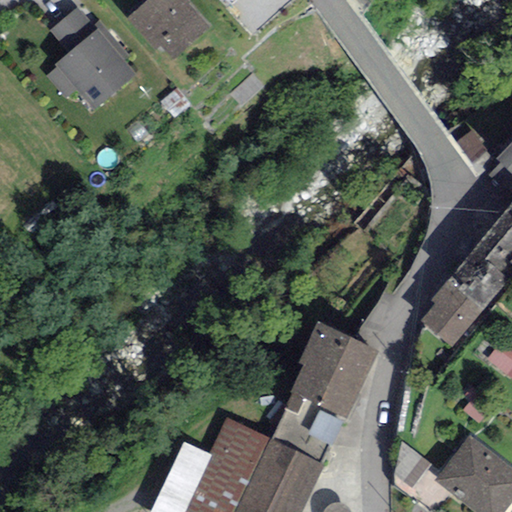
[(205,27),(179,0),(155,0),(135,20),(157,43),(162,39),(176,54),(205,27)]
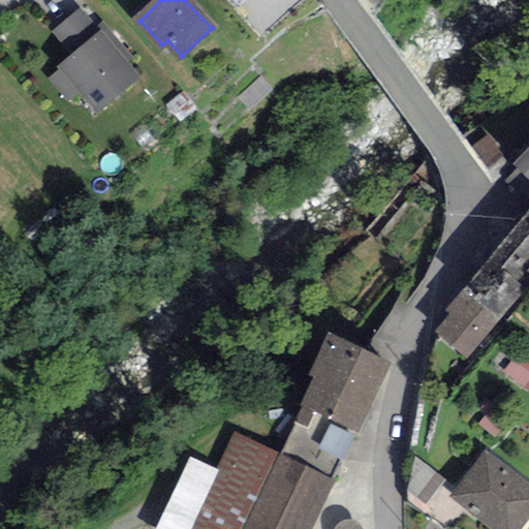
[(138,74),(81,7),(53,31),(72,54),(60,65),(98,110),(138,74)]
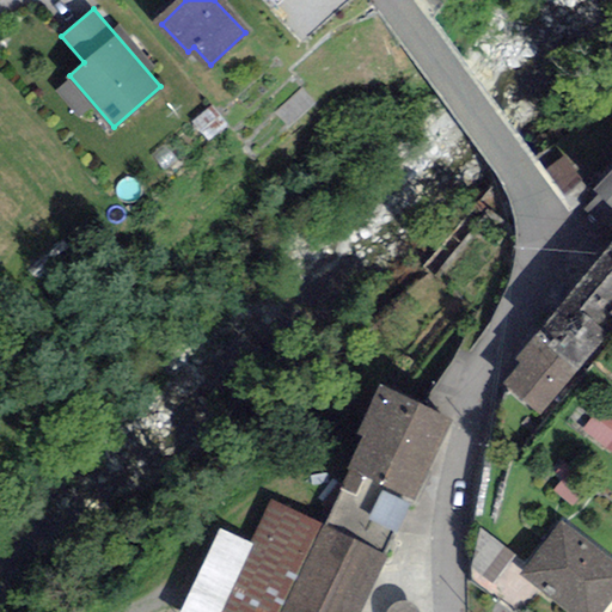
[(577,169),(557,141),(536,157),(556,184),(577,169)]
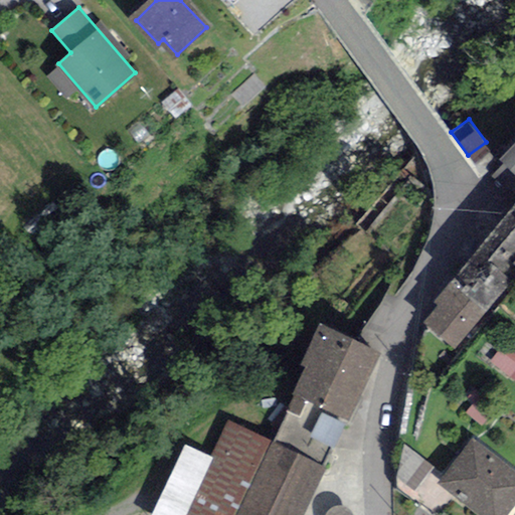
[(514,142),(499,160),(503,164),(490,177),(508,194),(514,186),(514,142)]
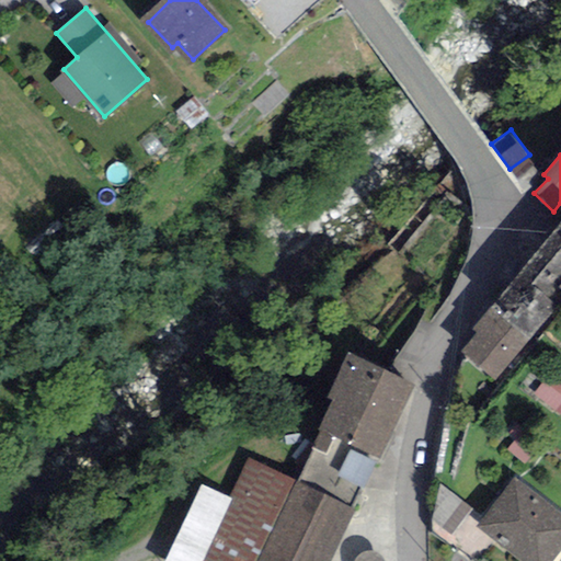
[(560,290),(560,222),(471,329),(477,333),(461,352),(494,380),(557,307),(551,302),(560,290)]
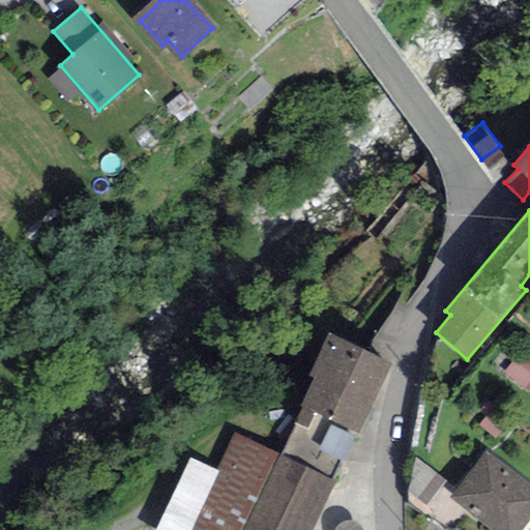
[(390,363),(327,334),(308,375),(315,378),(294,421),(307,428),(315,412),(359,433),(390,363)]
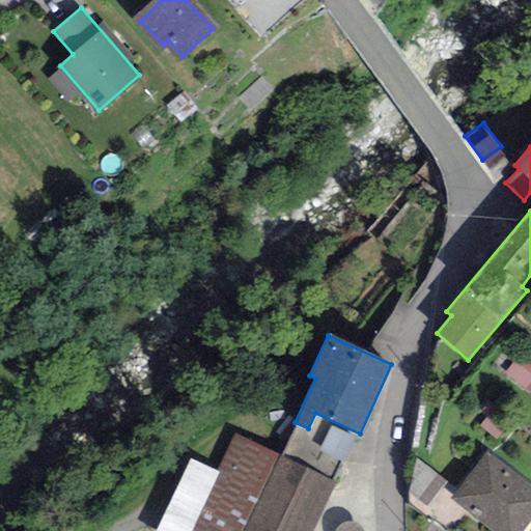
[(530,366),(519,357),(505,374),(530,394),(530,366)]
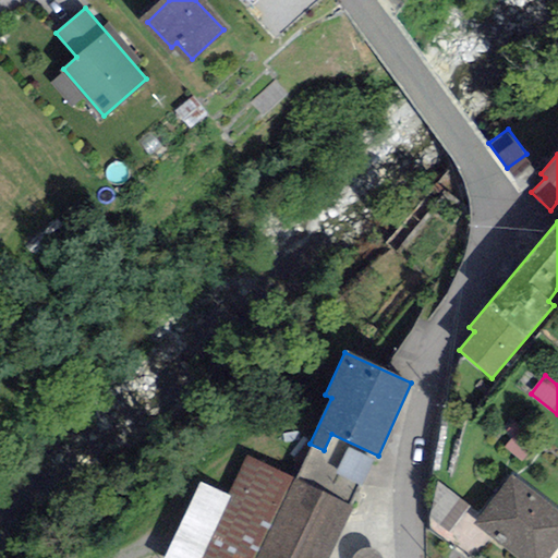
[(329,557),(354,509),(246,456),(227,496),(201,483),(164,557),(329,557)]
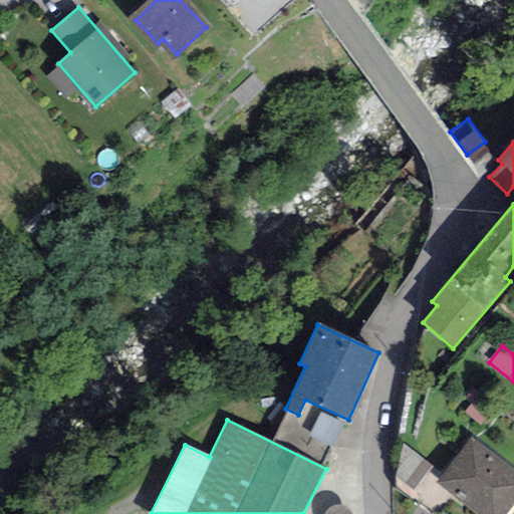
[(505,513),(513,503),(513,470),(471,437),(435,482),(476,513),(505,513)]
